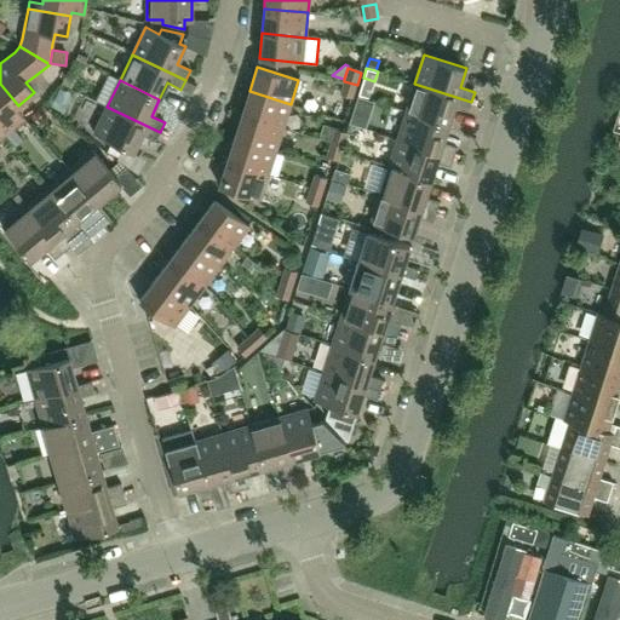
[(354,97),(357,85),(344,81),(340,93),(354,97)]
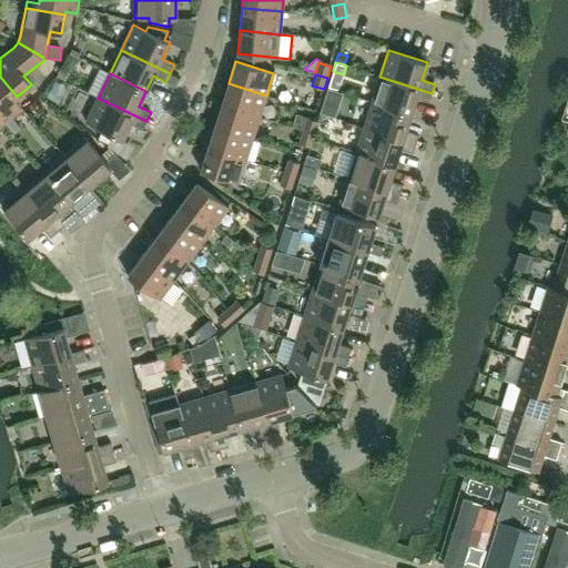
[(14,99),(17,97),(0,77),(0,119),(3,123),(22,109),(14,99)]
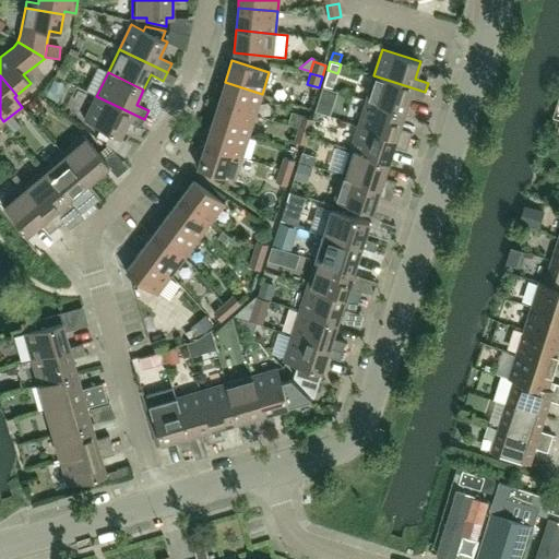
[(421,100),(425,92),(373,75),(366,100),(404,113),(409,96),(421,100)]
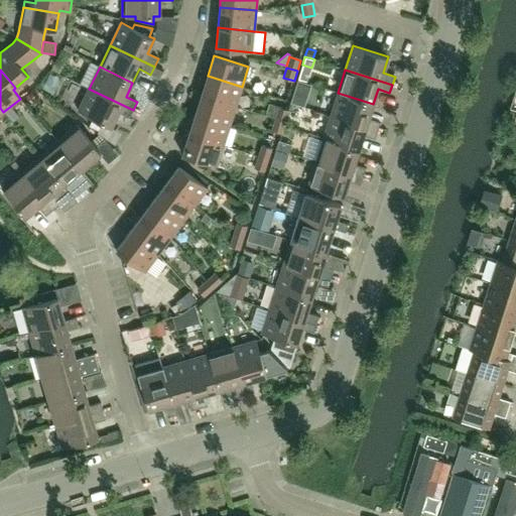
[(236,106),(242,87),(208,76),(201,95),(236,106)]
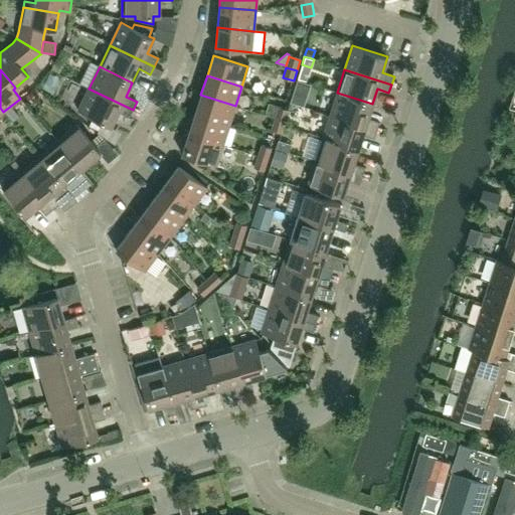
[(37,89),(26,98),(32,106),(43,98),(37,89)]
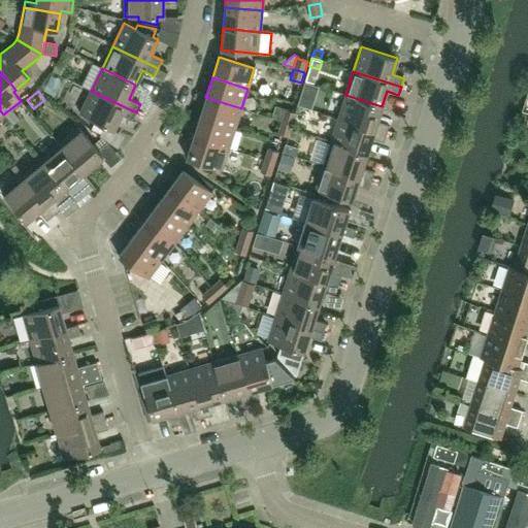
[(132,121),(136,112),(91,91),(79,113),(95,121),(104,126),(113,130),(121,114),(132,121)]
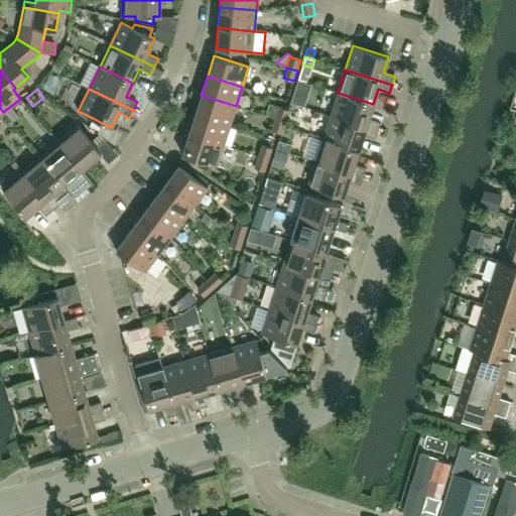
[(293,92),(290,103),(304,107),(307,97),(293,92)]
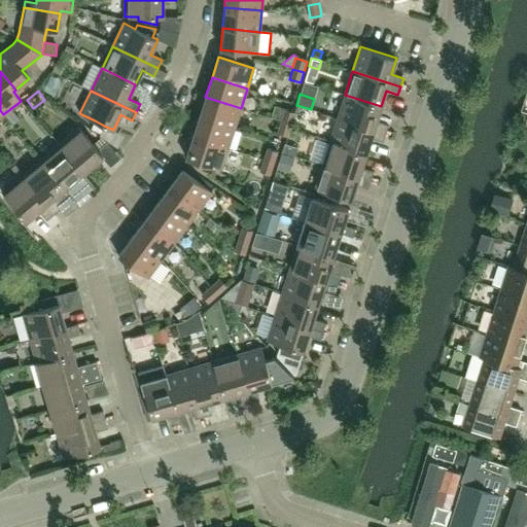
[(376,120),(381,106),(345,95),(338,118),(386,133),(388,125),(376,120)]
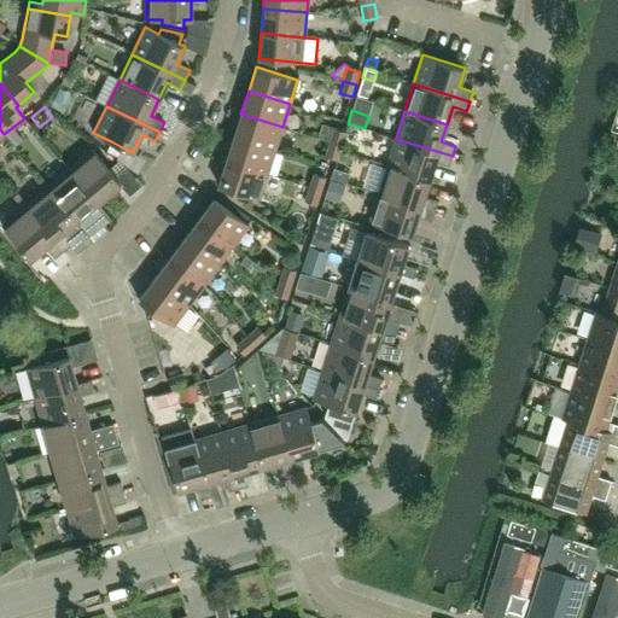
[(275,151),(283,127),(240,114),(233,138),(275,151)]
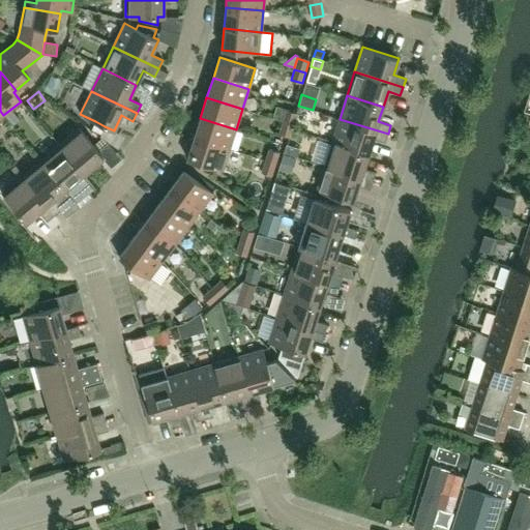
[(276,106),(272,118),(282,121),(285,109),(276,106)]
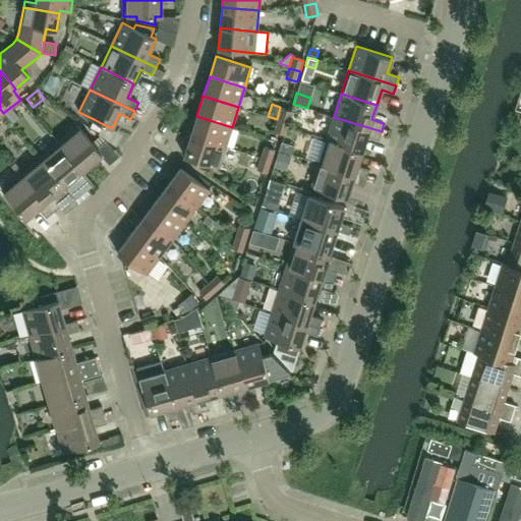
[(280,107),(277,119),(287,122),(291,110),(280,107)]
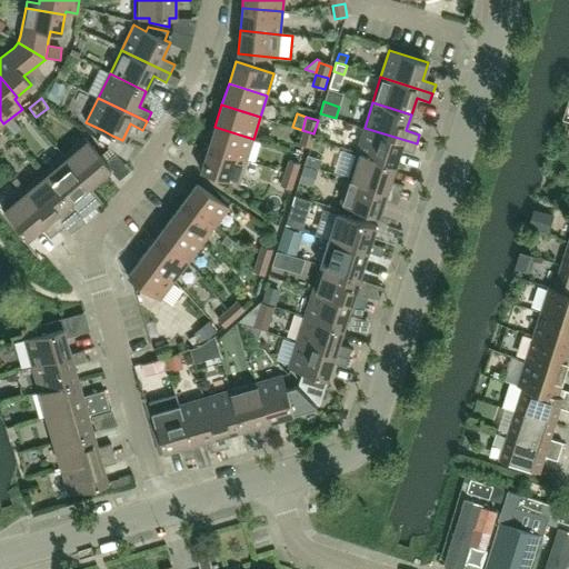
[(246,161),(253,139),(215,127),(208,149),(246,161)]
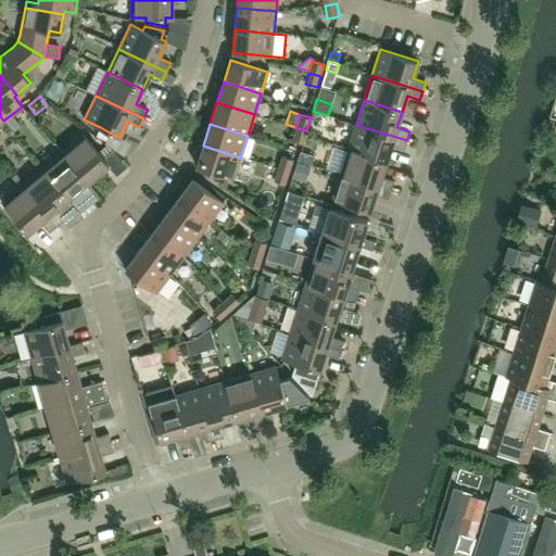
[(404,150),(407,140),(356,125),(349,149),(386,162),(391,146),(404,150)]
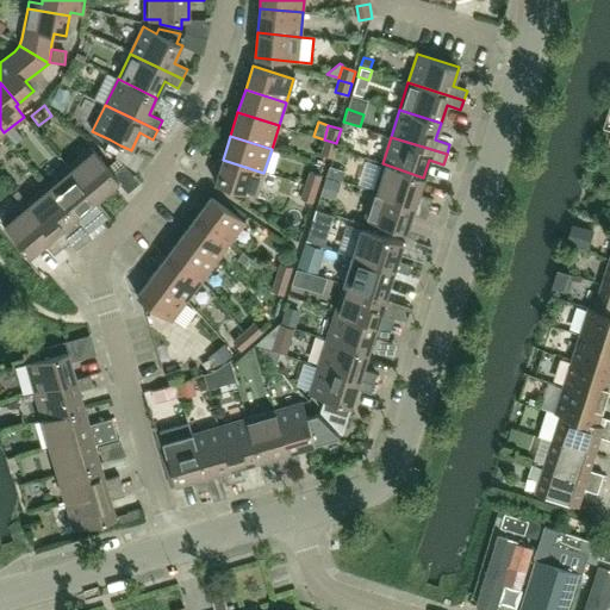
[(110,139),(105,148),(117,154),(120,145),(110,139)]
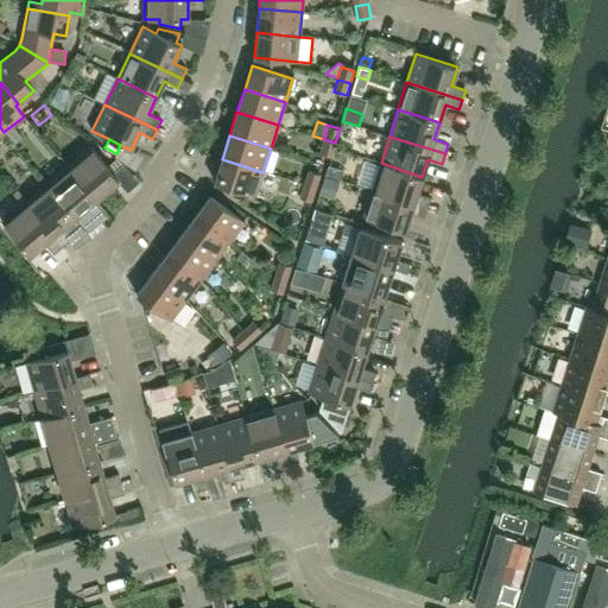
[(331,157),(335,143),(323,139),(318,153),(331,157)]
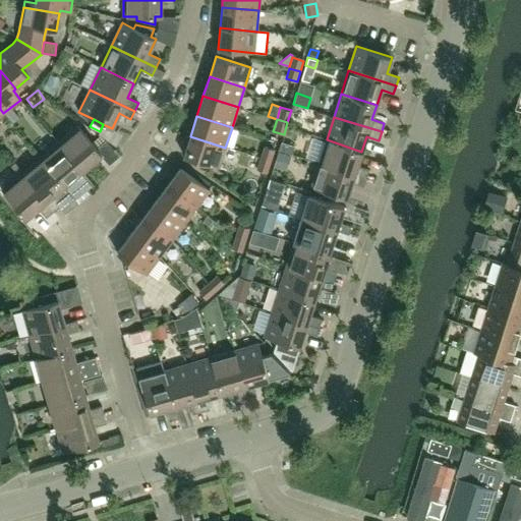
[(102,155),(77,126),(58,142),(81,171),(102,155)]
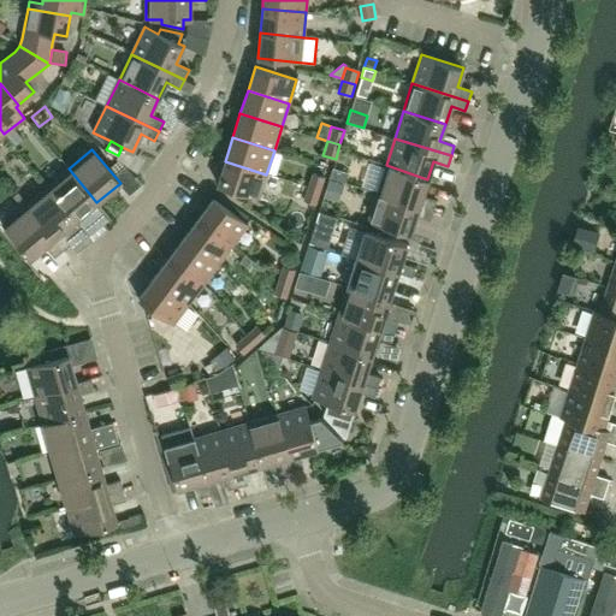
[(259,199),(266,175),(225,161),(218,185),(259,199)]
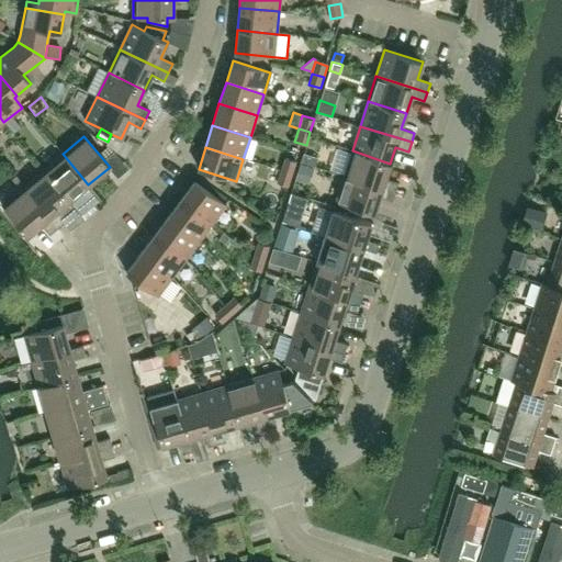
[(385,179),(390,164),(352,150),(344,176),(395,192),(398,183),(385,179)]
